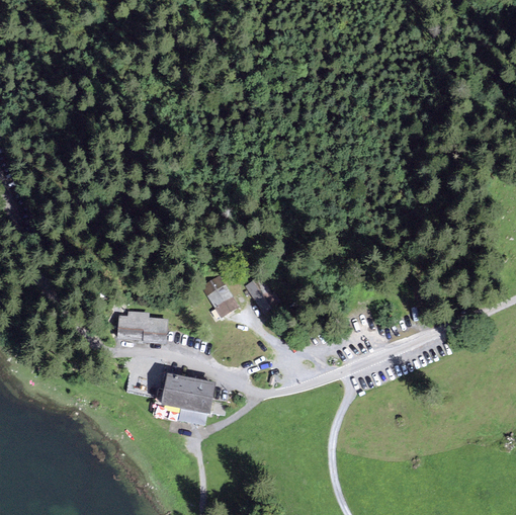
[(201,284),(220,315),(236,305),(218,274),(201,284)]
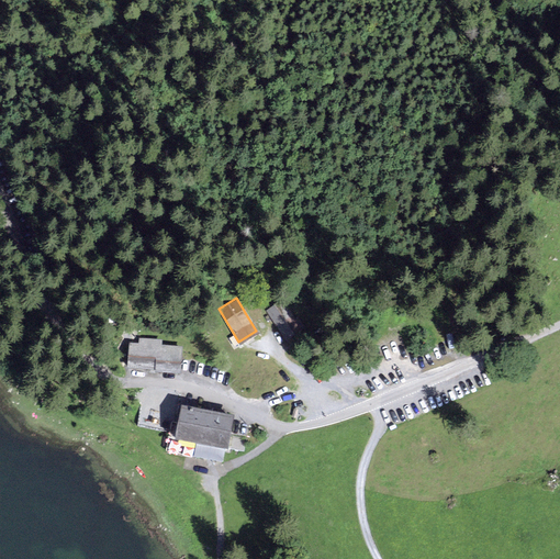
[(281,299),(266,309),(284,337),(303,325),(301,323),(299,324),(281,299)]
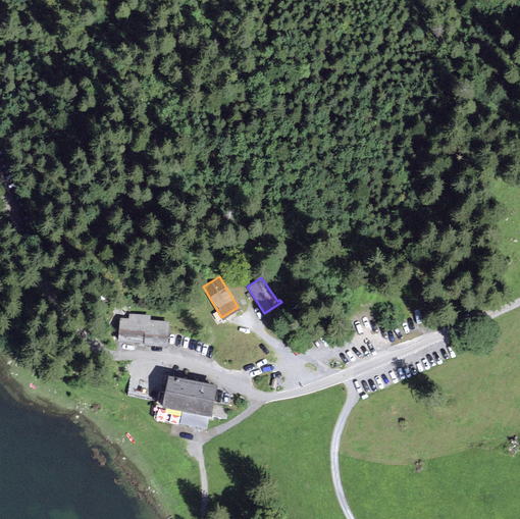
[(144,342),(165,344),(167,321),(147,320),(147,315),(128,313),(127,318),(119,318),(118,339),(144,341),(144,342)]
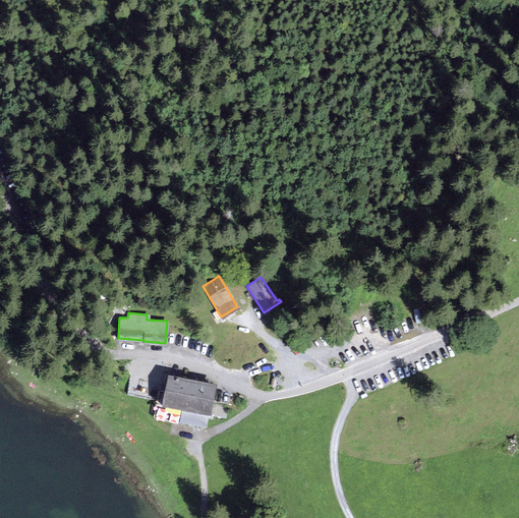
[(152,415),(205,425),(208,412),(210,402),(213,386),(202,384),(185,381),(169,377),(165,394),(162,393),(162,389),(158,388),(152,415)]
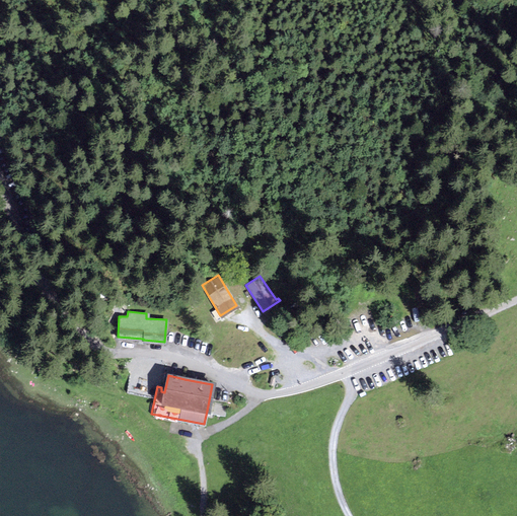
[(224,403),(209,400),(207,411),(222,414),(224,403)]
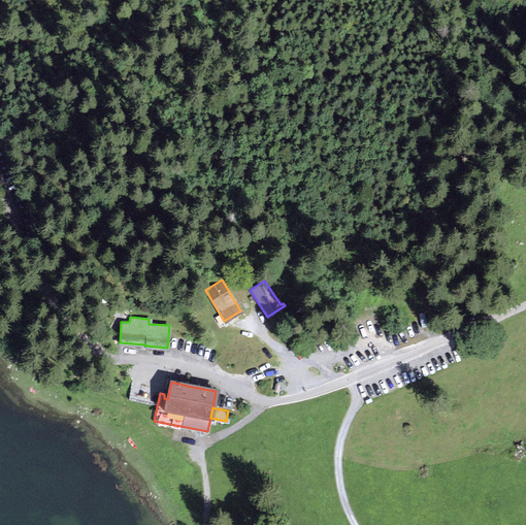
All buildings are outlined.
